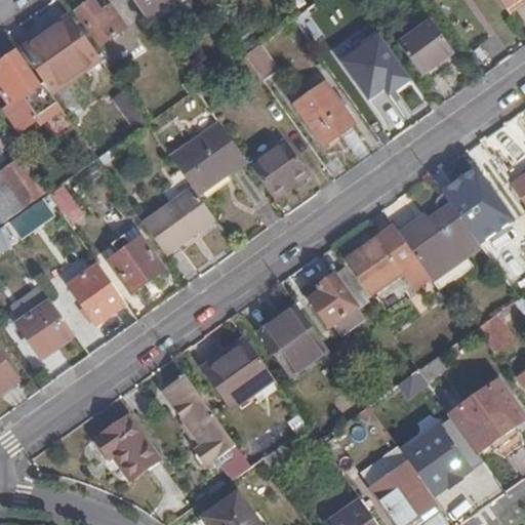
[(131,0),(146,19),(173,0),(131,0)]
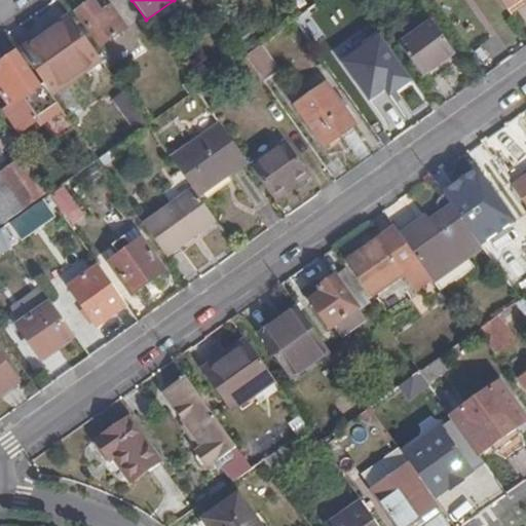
[(346,8),(339,0),(335,0),(332,2),(340,13),(346,8)]
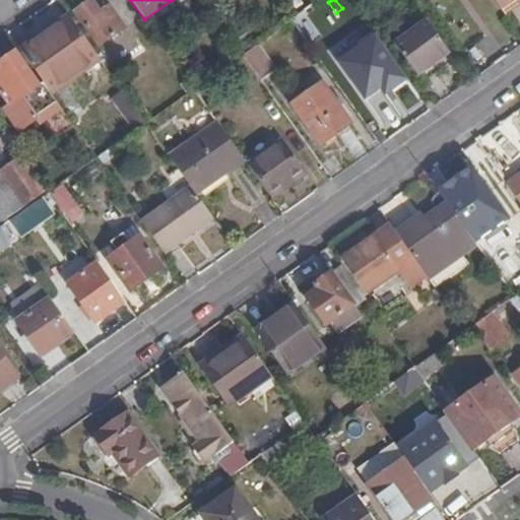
[(495,0),(501,9),(513,0),(495,0)]
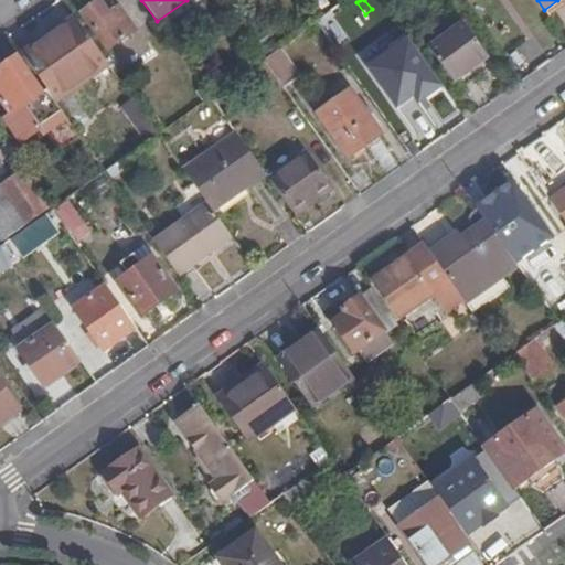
[(135,32),(119,9),(109,16),(100,2),(84,14),(106,50),(135,32)]
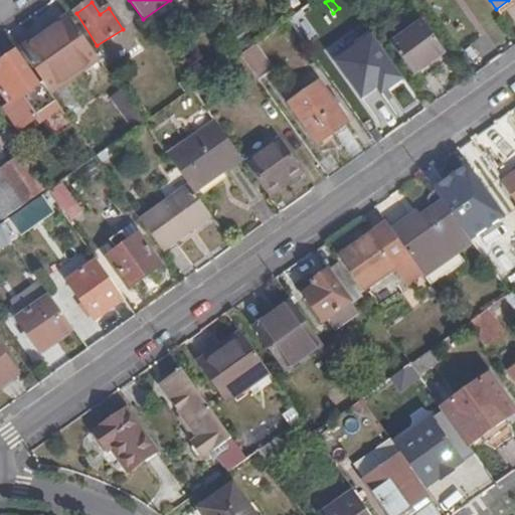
[(290,20),(308,46),(320,37),(314,27),(333,13),(325,2),(305,16),(302,11),(296,15),(290,20)]
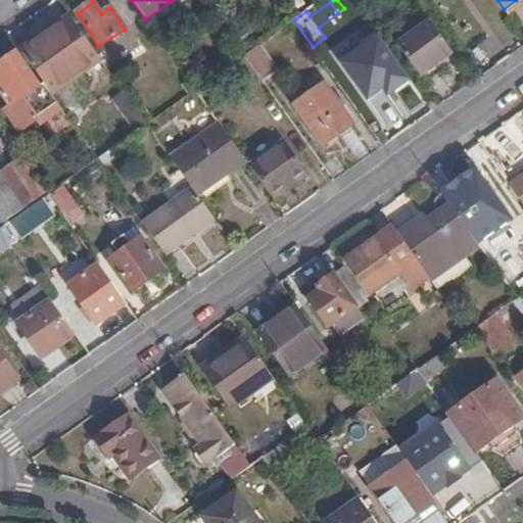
[(76,21),(68,11),(19,46),(22,51),(40,38),(45,44),(76,21)]
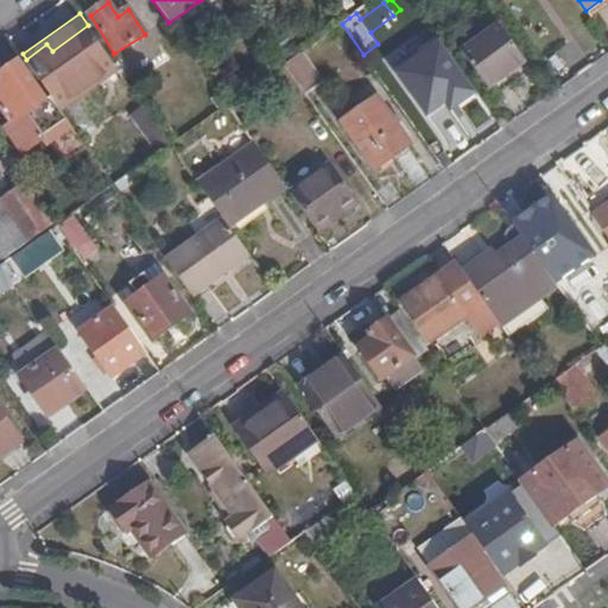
[(118,67),(88,25),(52,51),(46,44),(26,59),(51,95),(61,107),(118,67)]
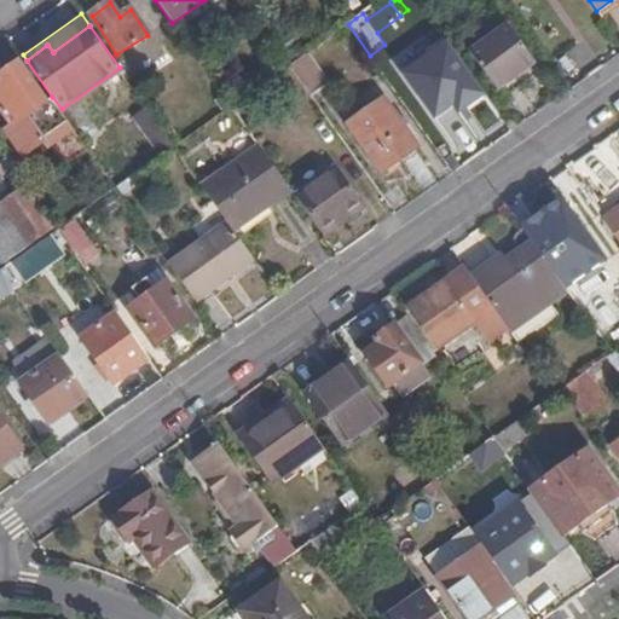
[(497,92),(536,64),(509,25),(472,53),(497,92)]
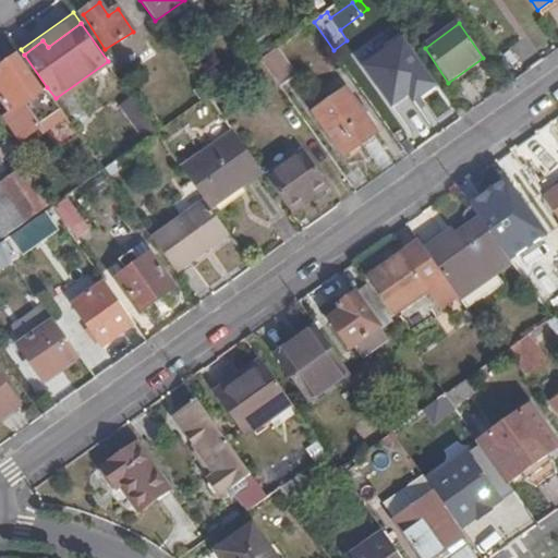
[(262,59),(280,85),(295,74),(277,48),(262,59)]
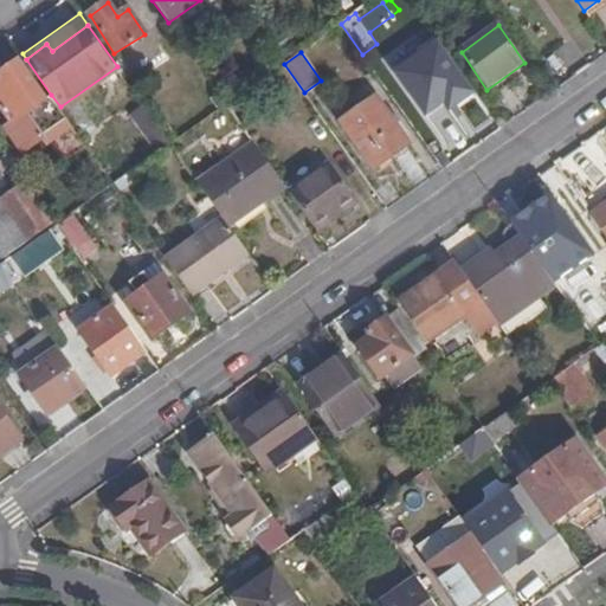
[(50,142),(73,126),(60,107),(51,95),(46,98),(20,62),(0,76),(5,82),(0,84),(0,107),(11,122),(5,127),(23,150),(44,136),(50,142)]
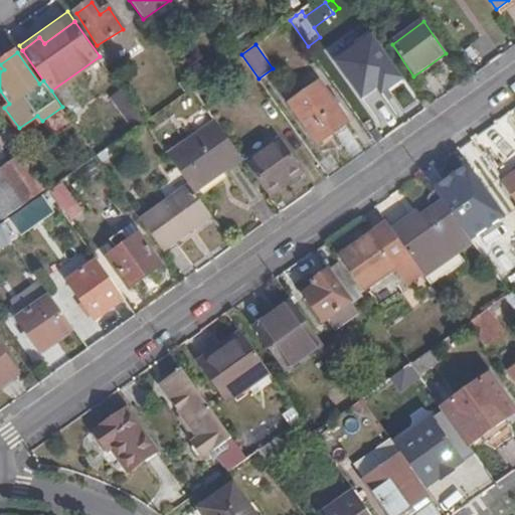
[(345,72),(370,107),(396,88),(372,53),(345,72)]
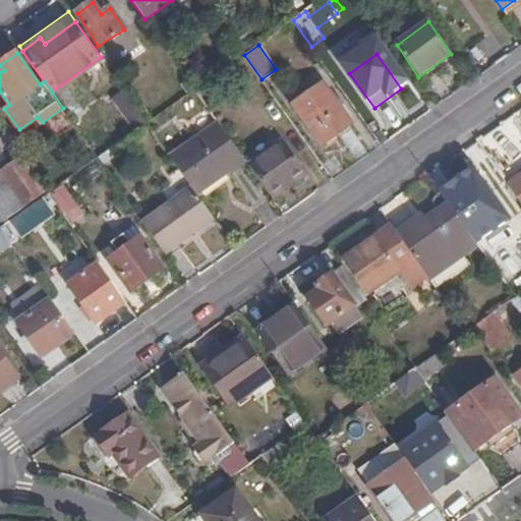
[(206,105),(214,99),(204,83),(194,91),(206,105)]
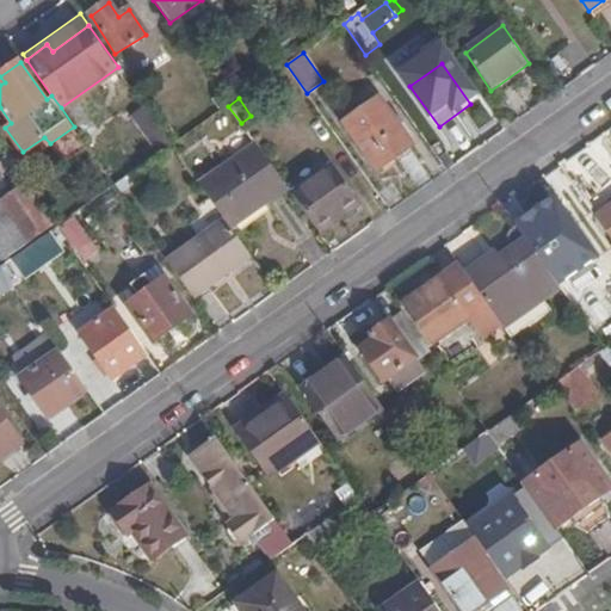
[(377,171),(413,144),(381,98),(345,124),(377,171)]
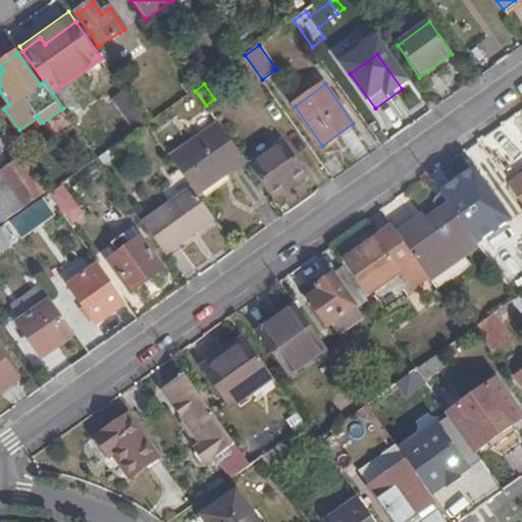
[(402,89),(375,108),(380,114),(407,95),(402,89)]
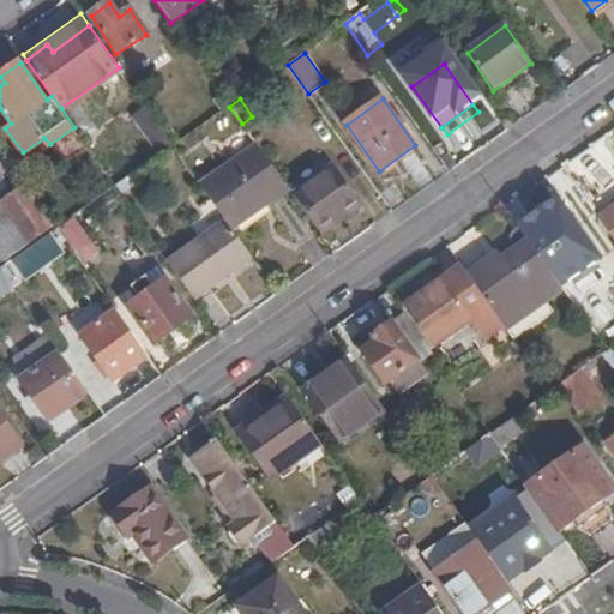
[(133,118),(158,157),(174,146),(146,108),(133,118)]
